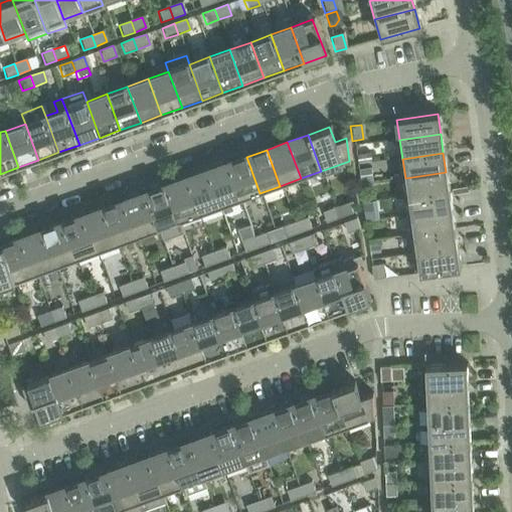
[(355,156),(356,165),(370,163),(368,154),(355,156)]
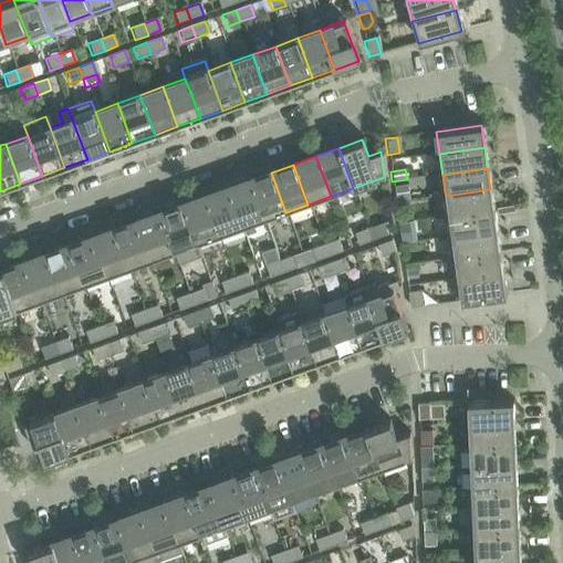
[(249,180),(263,220),(285,212),(271,173),(249,180)]
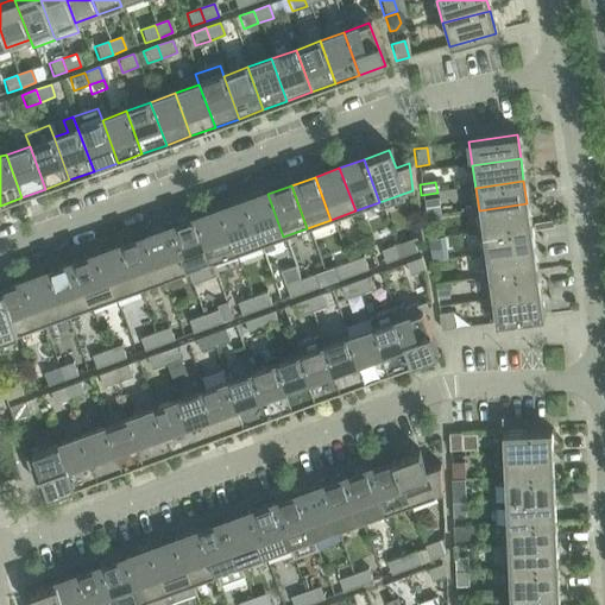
[(283,237),(268,194),(243,203),(258,246),(283,237)]
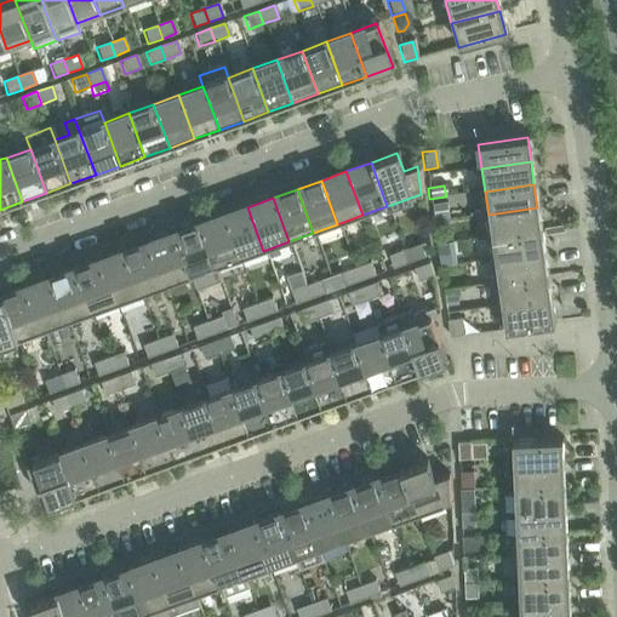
[(432,206),(434,222),(449,220),(446,205),(432,206)]
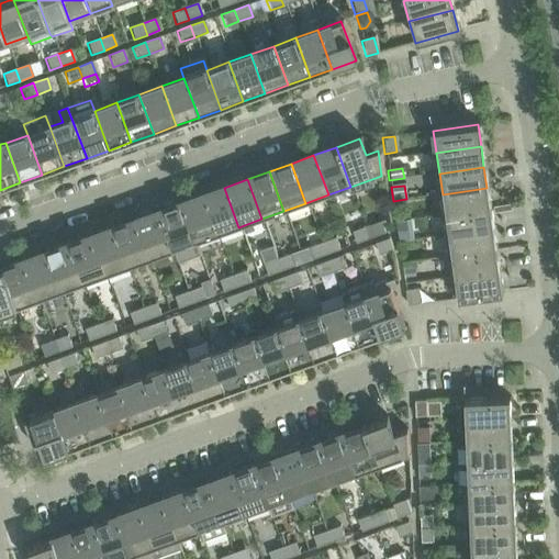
[(238,227),(224,188),(202,196),(216,235),(238,227)]
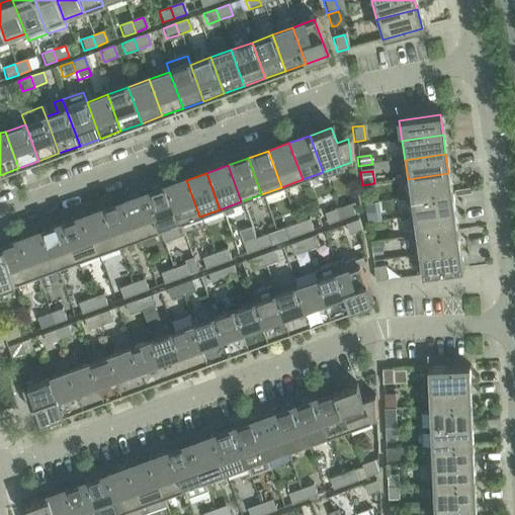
[(448,173),(408,179),(410,198),(451,192),(448,173)]
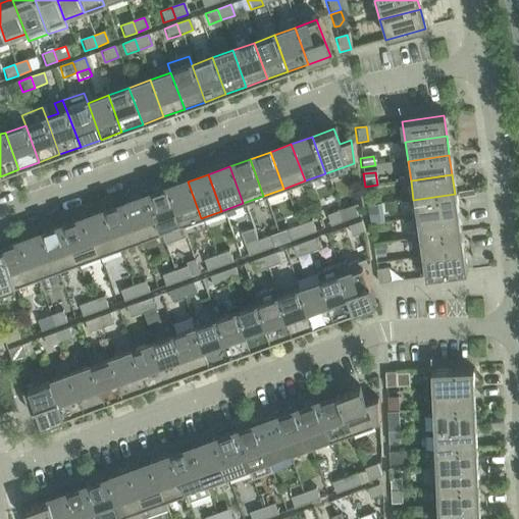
[(167,190),(180,226),(201,218),(188,182),(167,190)]
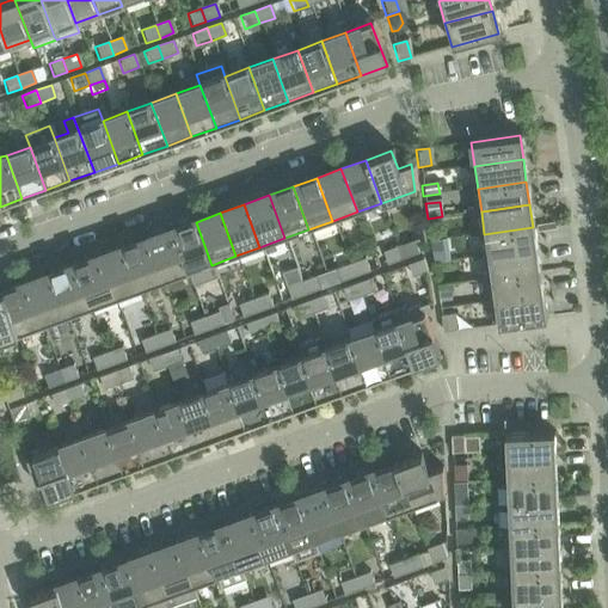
[(435,219),(427,220),(428,231),(436,229),(435,219)]
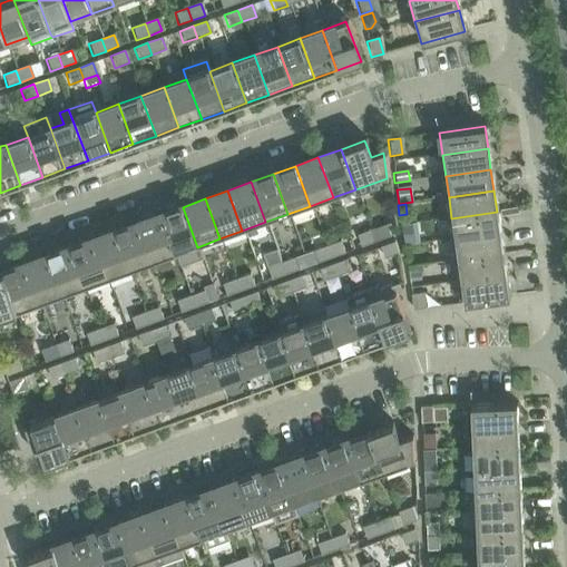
[(183,207),(159,215),(174,255),(175,255),(179,267),(202,260),(197,247),(183,207)]
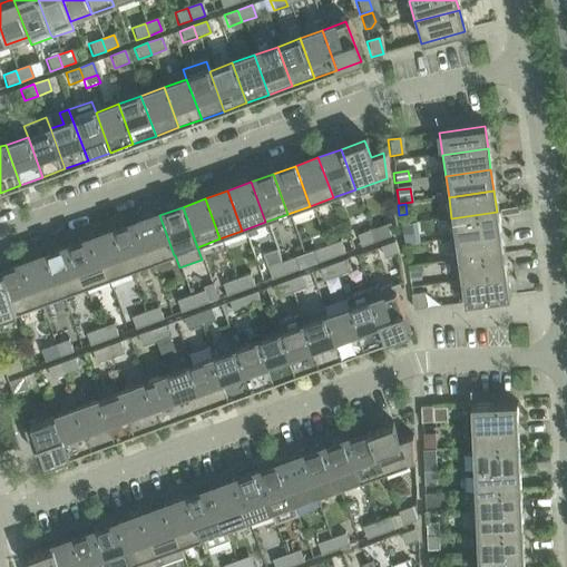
[(497,212),(451,218),(455,240),(499,233),(497,212)]
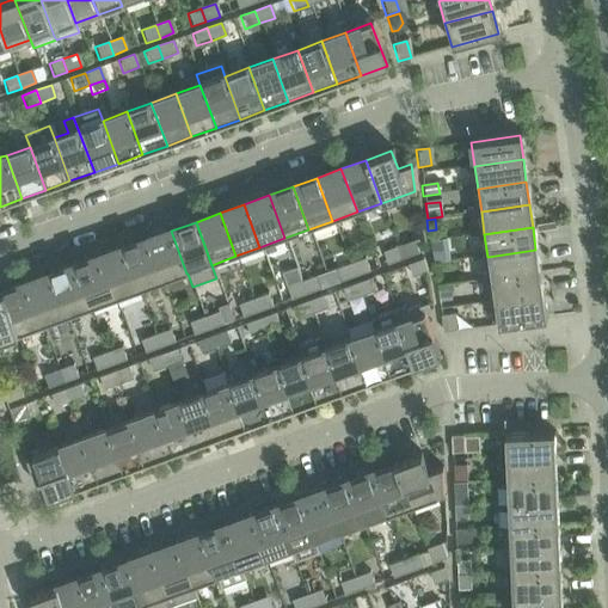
[(186,274),(171,231),(146,240),(161,283),(186,274)]
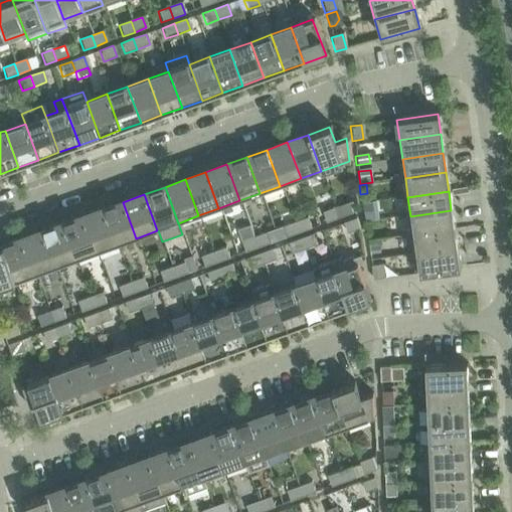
[(103,209),(116,245),(136,238),(123,202),(103,209)]
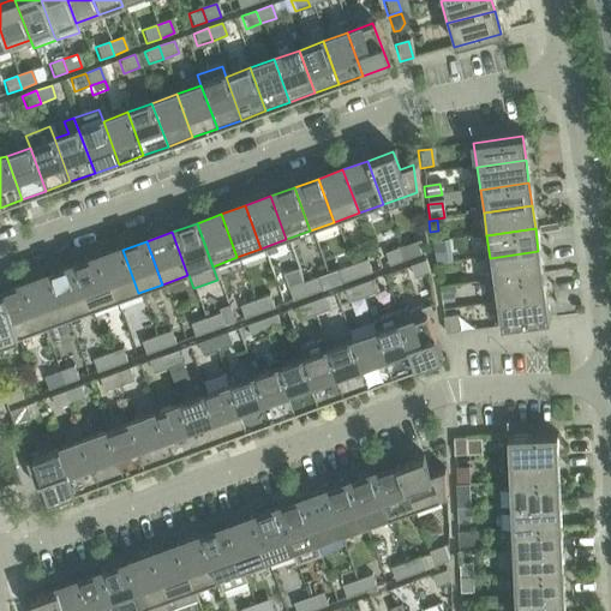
[(419,256),(415,243),(399,249),(403,262),(419,256)]
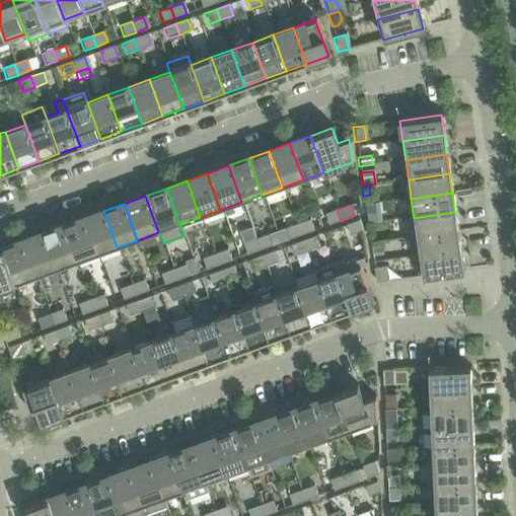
[(367,221),(374,220),(372,208),(365,209),(367,221)]
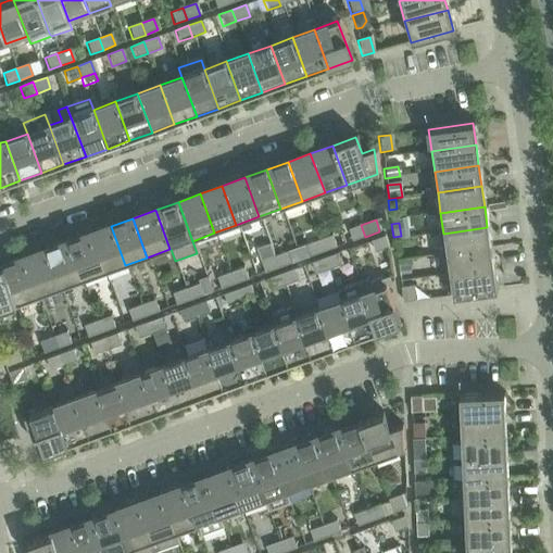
[(361,225),(347,230),(351,241),(365,237),(361,225)]
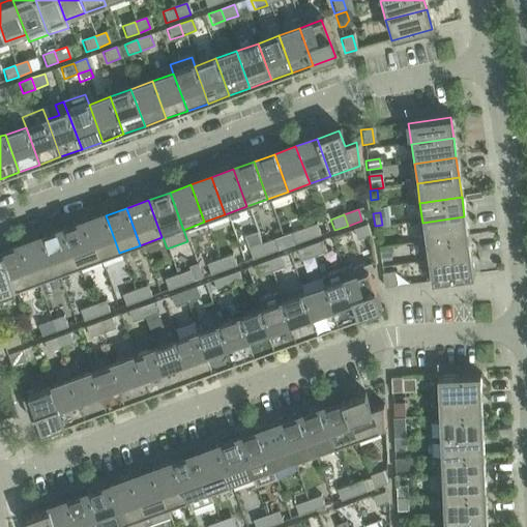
[(119,253),(106,215),(85,223),(98,260),(119,253)]
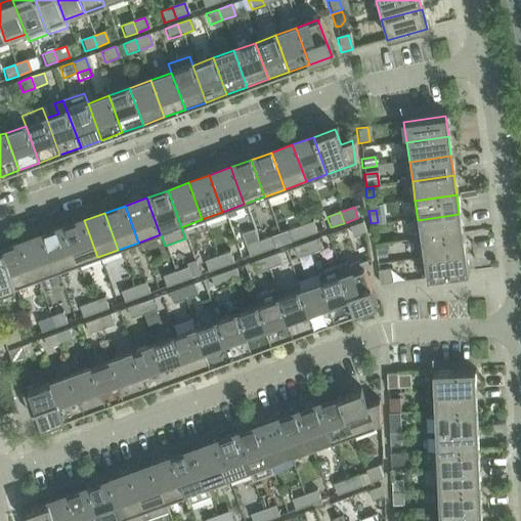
[(459,214),(418,220),(420,240),(462,233),(459,214)]
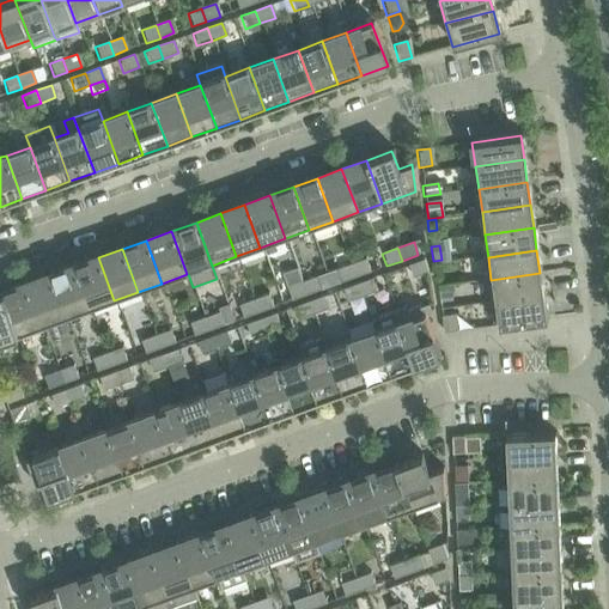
[(114,300),(98,257),(73,267),(90,310),(114,300)]
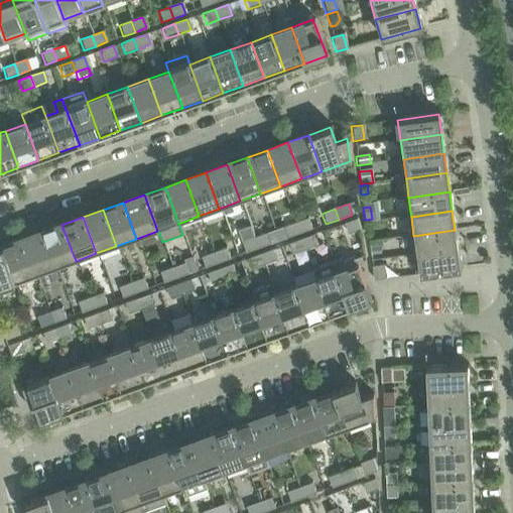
[(298,234),(310,230),(306,219),(294,224),(298,234)]
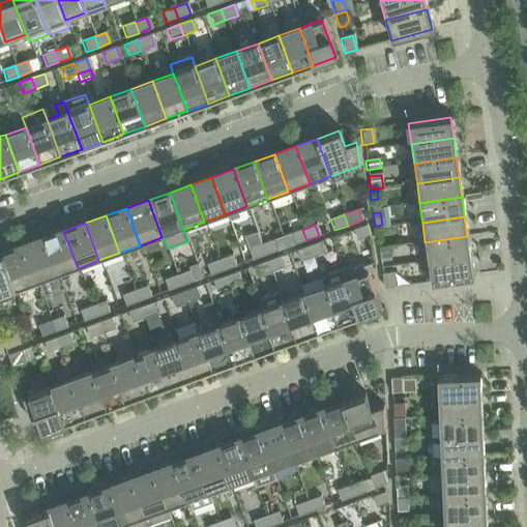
[(369,236),(366,226),(352,230),(356,241),(369,236)]
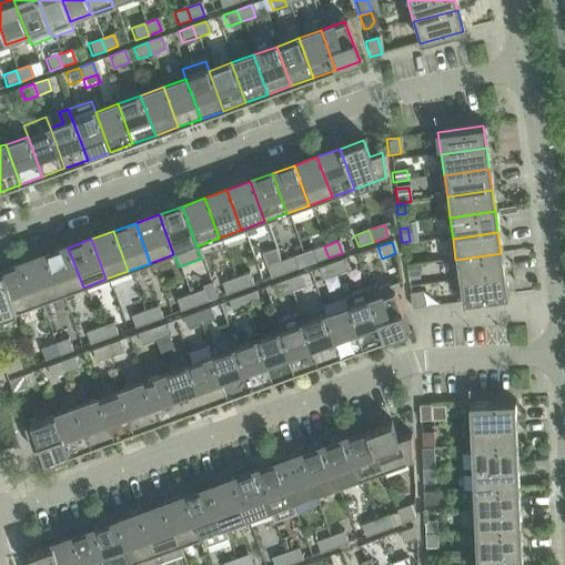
[(324,246),(310,251),(314,263),(329,258),(324,246)]
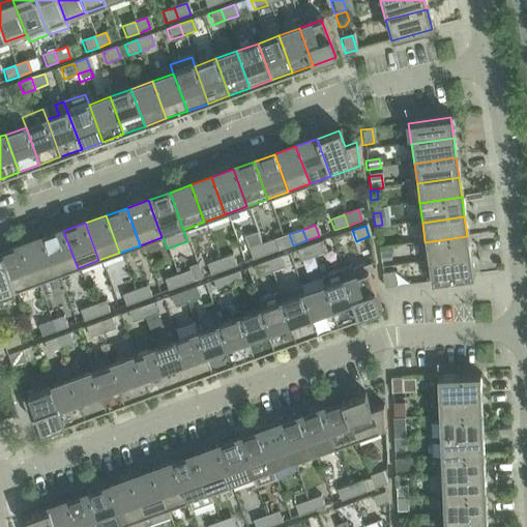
[(78,268),(63,231),(42,238),(56,275),(78,268)]
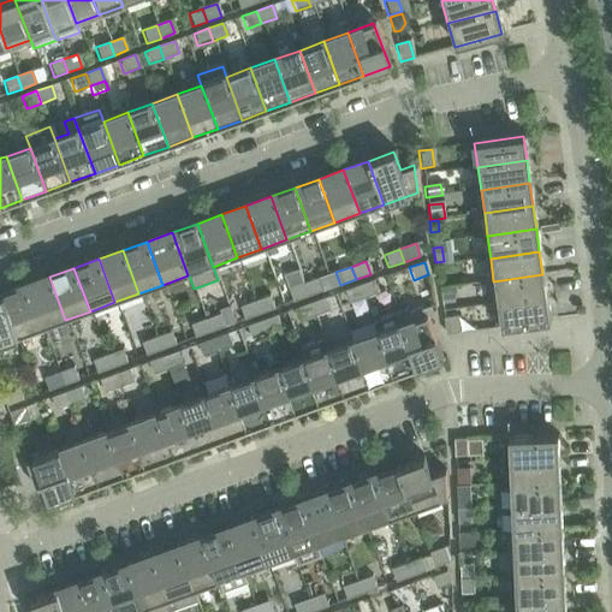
[(542,274),(493,281),(497,304),(546,297),(542,274)]
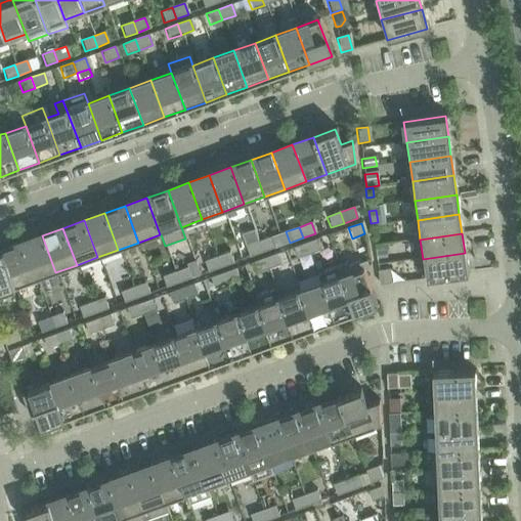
[(55,272),(42,235),(22,243),(35,279),(55,272)]
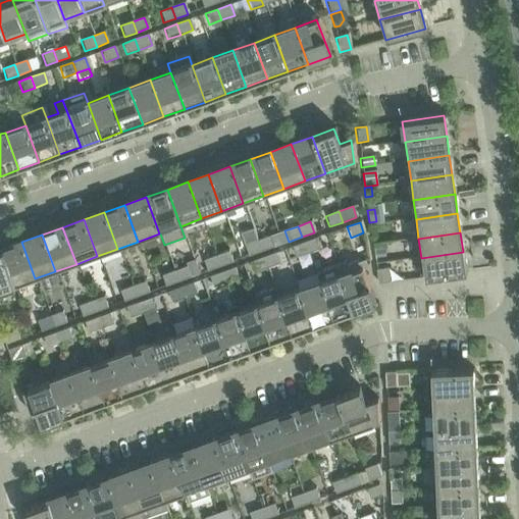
[(260,252),(272,248),(268,237),(256,242),(260,252)]
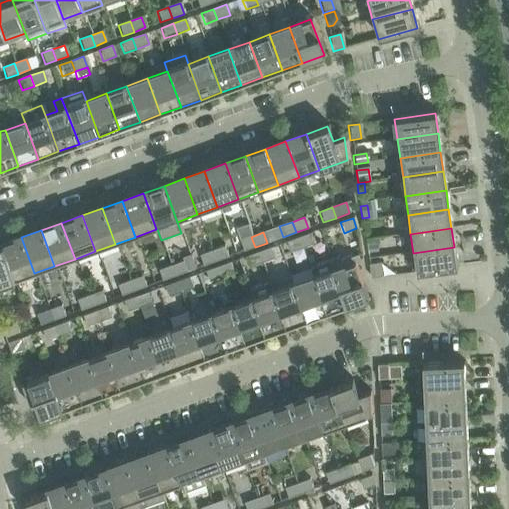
[(301,249),(314,244),(310,233),(297,238),(301,249)]
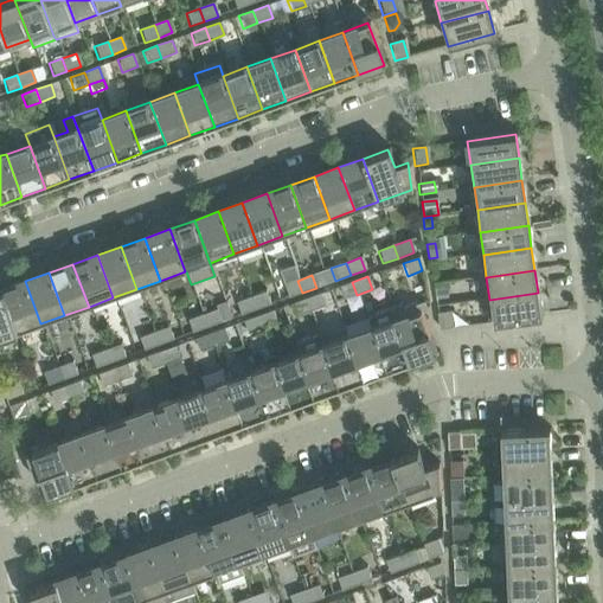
[(40,324),(25,281),(0,290),(17,333),(40,324)]
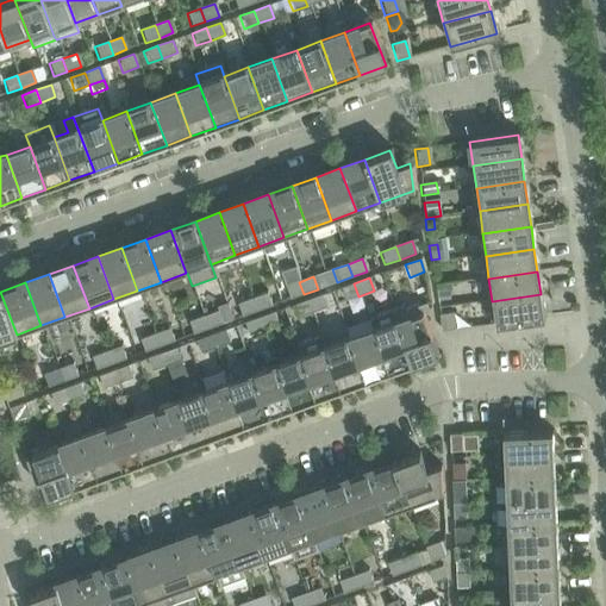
[(299,282),(285,287),(289,300),(304,294),(299,282)]
